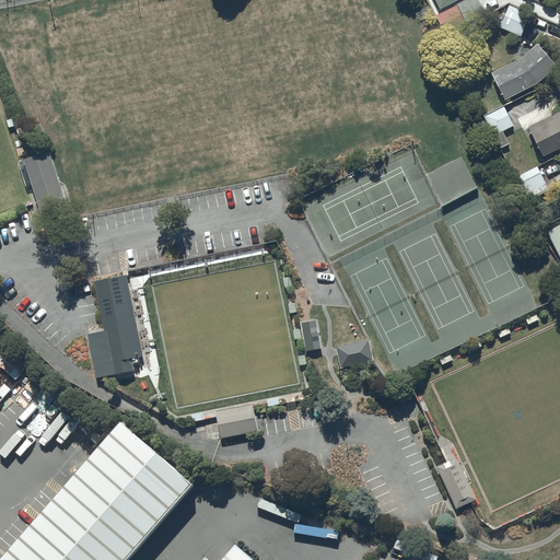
[(434,0),(441,12),(464,0),(434,0)]
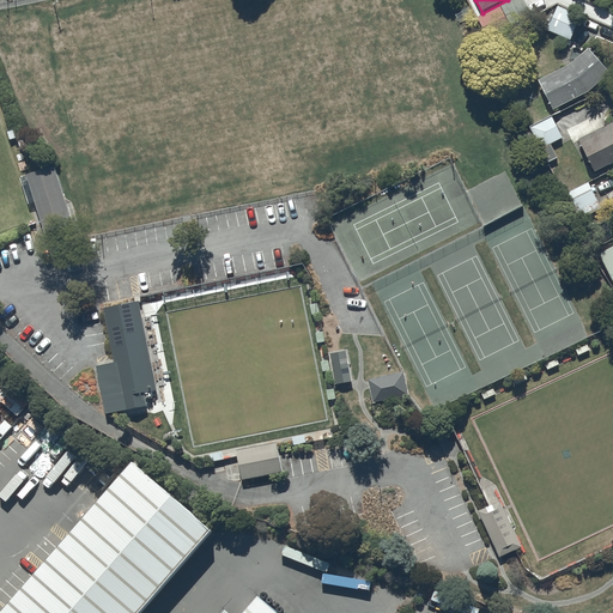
[(485,36),(508,24),(509,23),(519,41),(540,29),(523,0),(513,0),(499,7),(478,19),(485,36)]
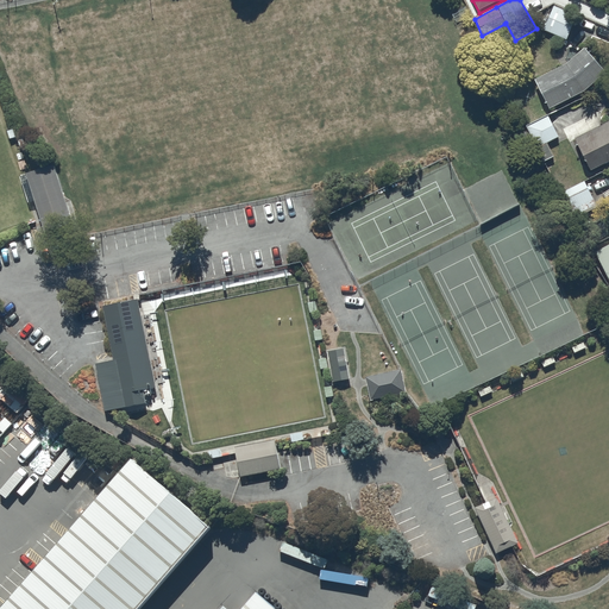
[(577,18),(554,7),(544,32),(566,42),(577,18)]
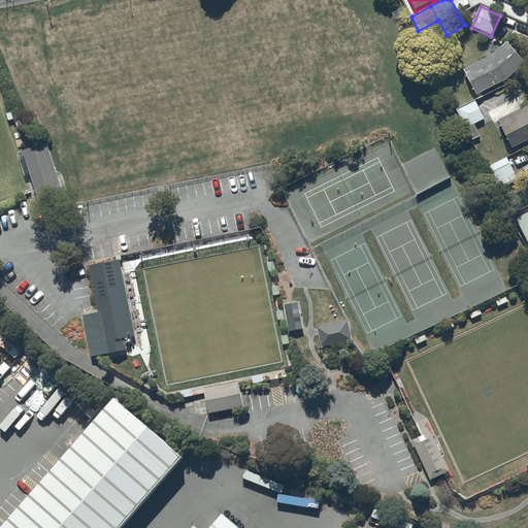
[(525,65),(506,43),(490,58),(463,71),(476,97),(507,81),(525,65)]
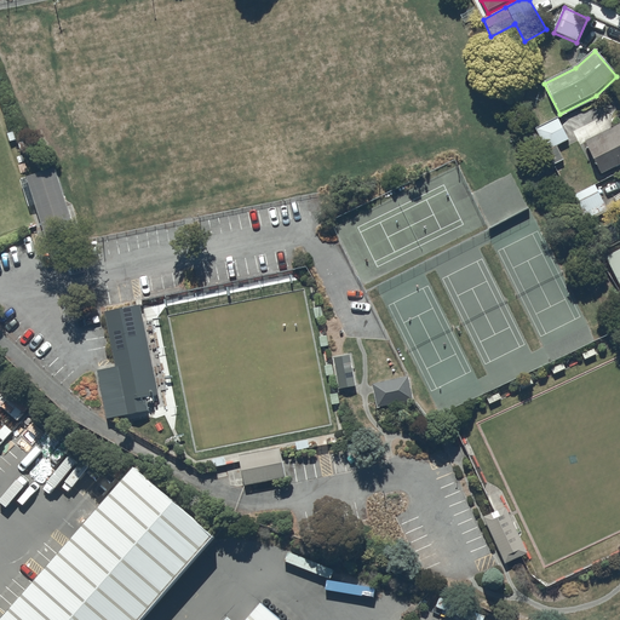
[(569,143),(558,120),(537,131),(554,167),(564,162),(557,148),(569,143)]
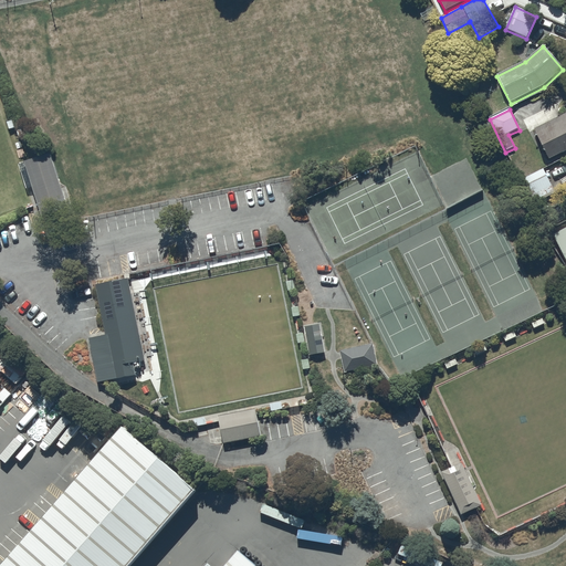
[(565,114),(534,132),(548,163),(565,153),(565,114)]
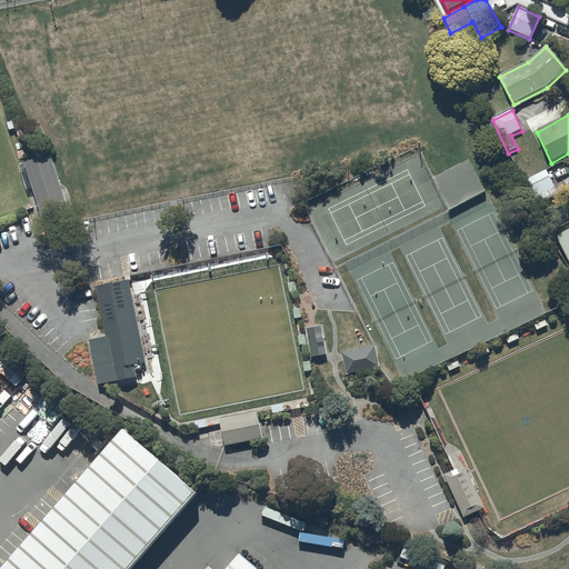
[(71,220),(51,157),(18,167),(27,192),(32,190),(45,229),(71,220)]
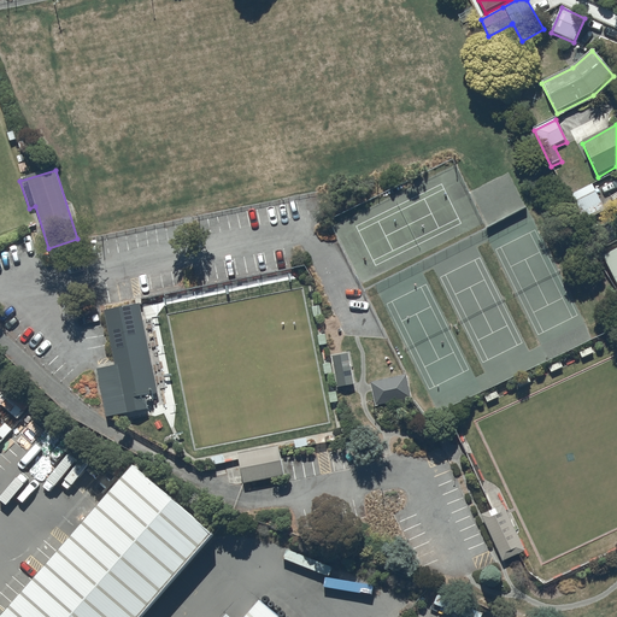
[(605,212),(592,186),(571,197),(585,223),(605,212)]
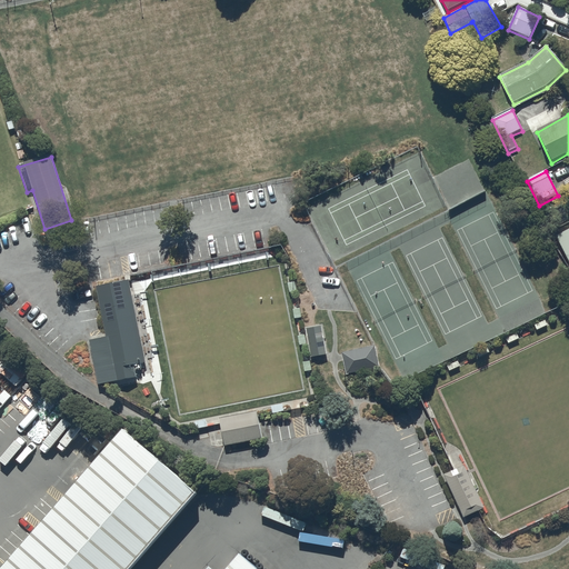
[(568,231),(556,238),(568,265),(568,231)]
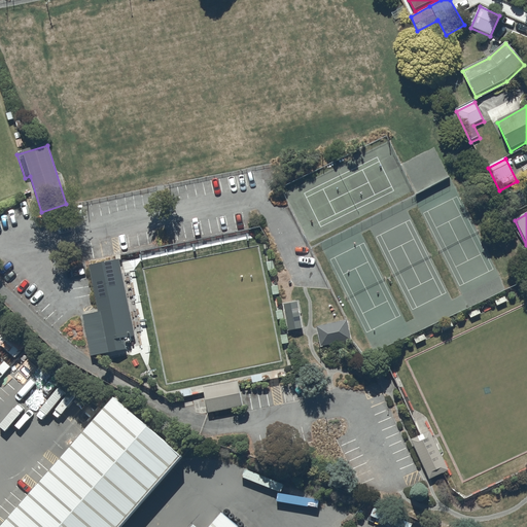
[(135,340),(119,260),(89,266),(99,315),(84,318),(92,358),(126,351),(124,342),(135,340)]
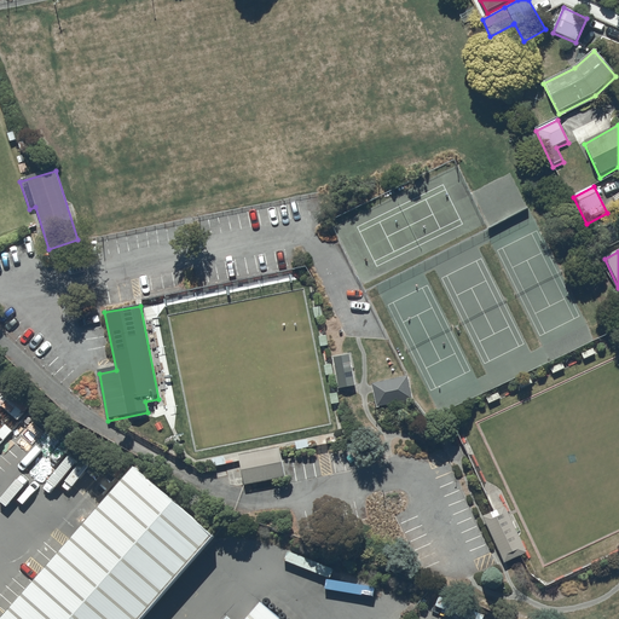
[(350,353),(333,356),(339,387),(351,385),(356,383),(350,353)]
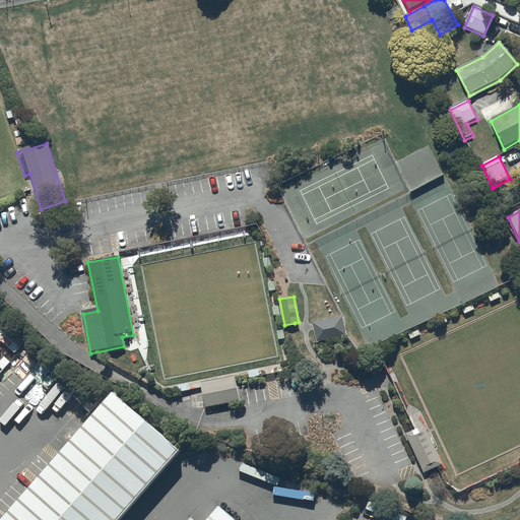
[(342,314),(312,321),(314,327),(317,340),(346,334),(342,314)]
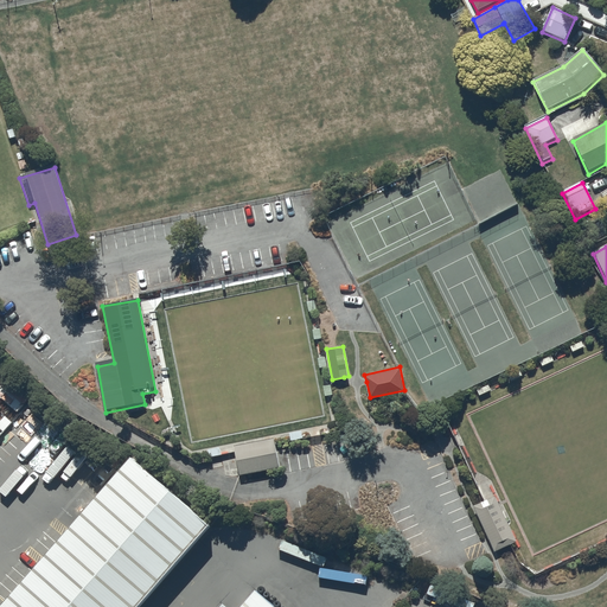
[(289,432),(291,440),(304,438),(301,429),(289,432)]
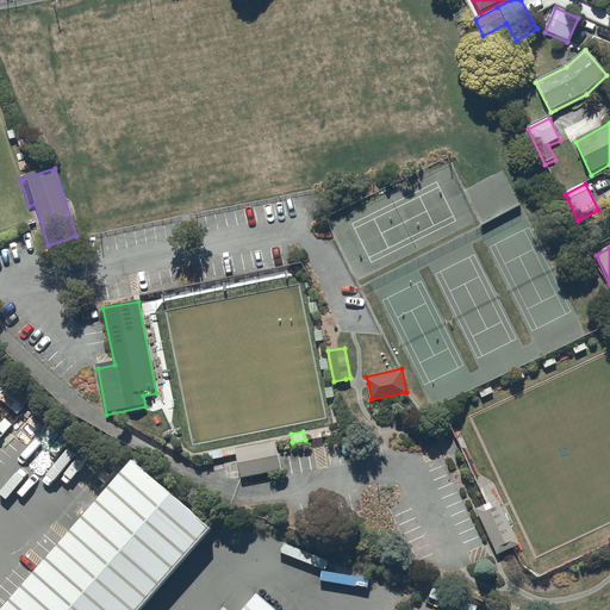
[(235,447),(241,477),(281,468),(274,439),(235,447)]
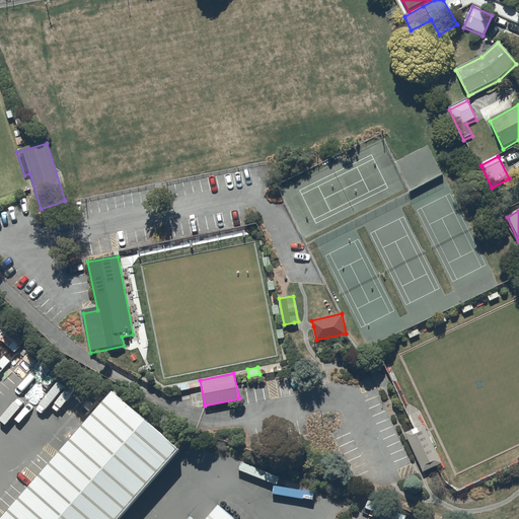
[(0,499),(0,518),(96,518),(170,436),(105,379),(0,499)]
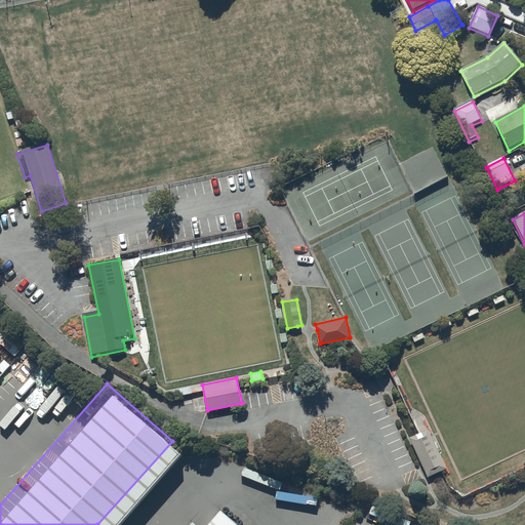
[(190,386),(180,388),(182,395),(192,393),(190,386)]
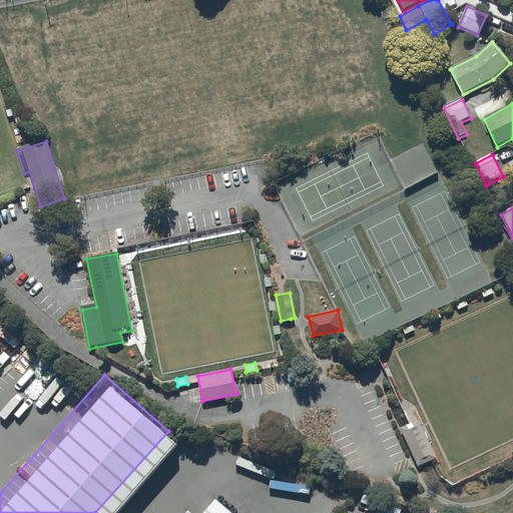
[(401,427),(418,465),(436,457),(419,419),(401,427)]
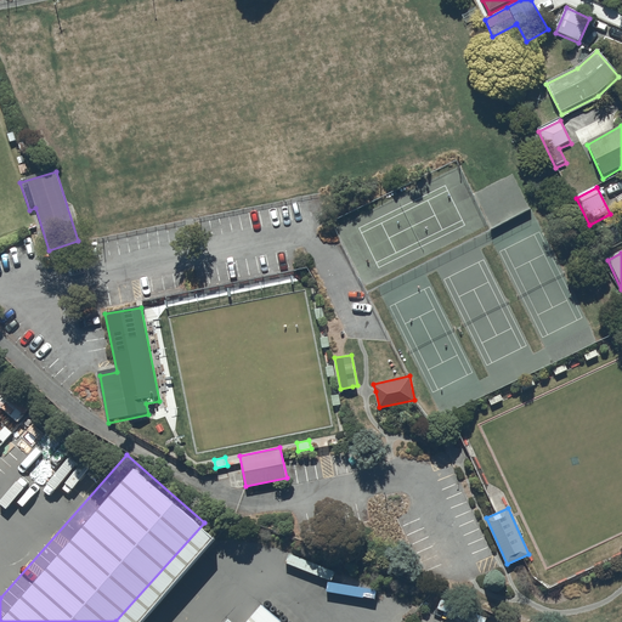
[(289,621),(255,592),(227,621),(289,621)]
